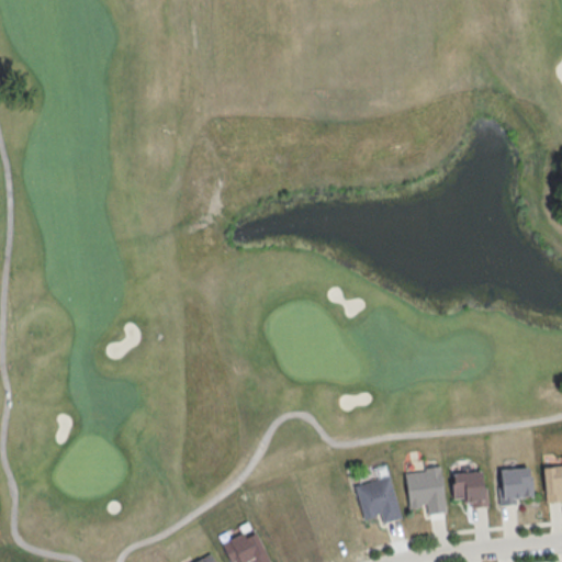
[(541,465),(561,462),(561,484),(561,485),(561,493),(561,502),(546,503),(541,465)]
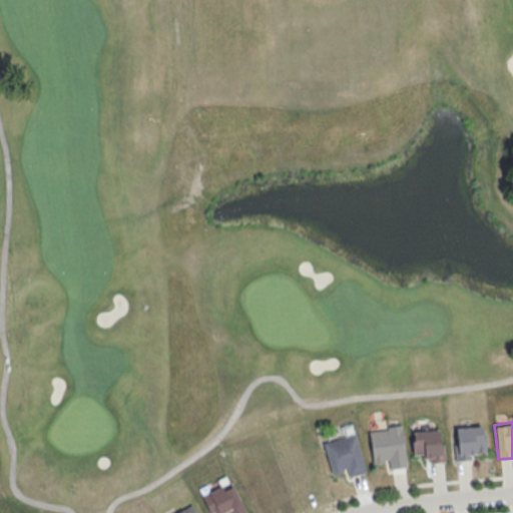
[(368,430),(400,425),(406,465),(389,468),(388,462),(373,464),(368,430)]
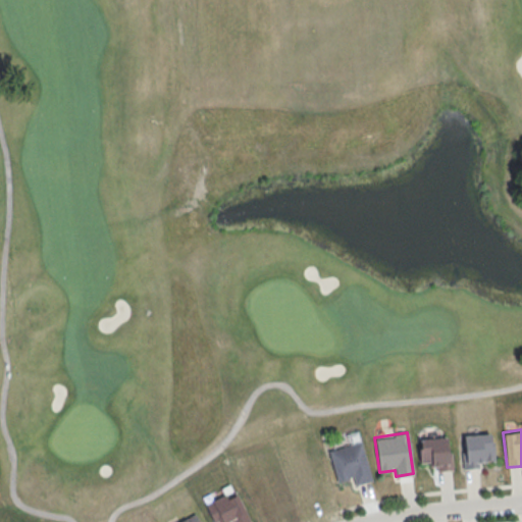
[(490,432),(461,435),(464,467),(493,465),(490,432)]
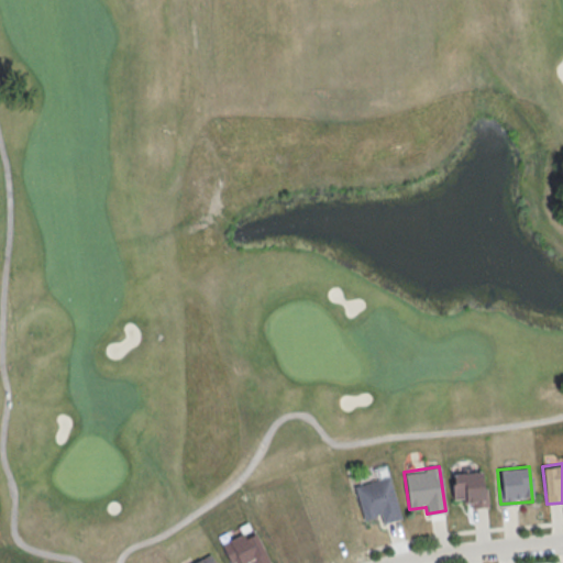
[(451,473),(482,471),(483,488),(486,488),(488,506),(471,508),(471,503),(462,503),(462,498),(453,499),(451,473)]
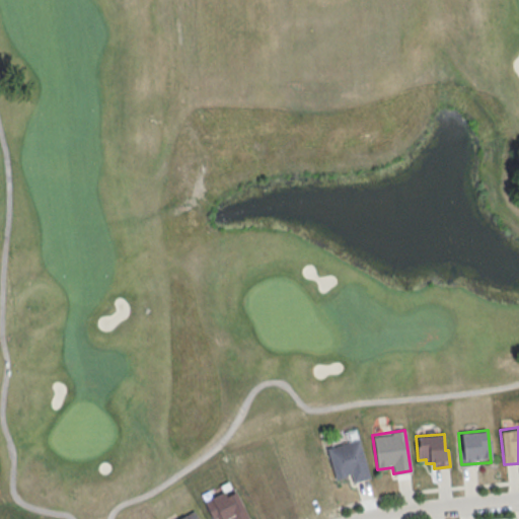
[(324,447),(358,437),(370,476),(353,482),(350,473),(334,477),(324,447)]
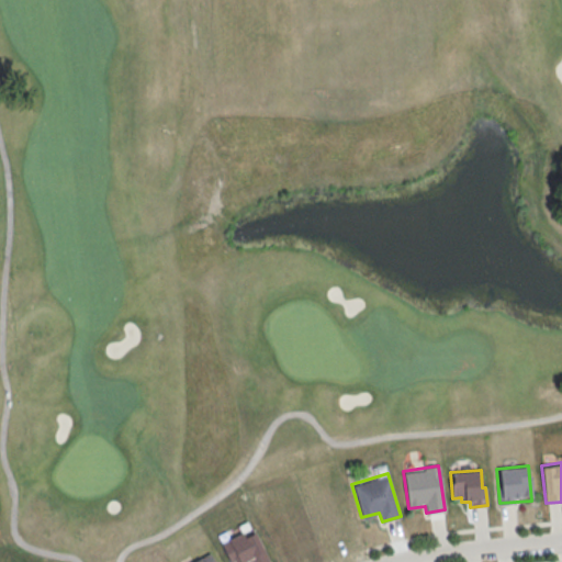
[(221,542),(231,561),(244,561),(248,560),(249,561),(270,561),(250,526),(221,542)]
